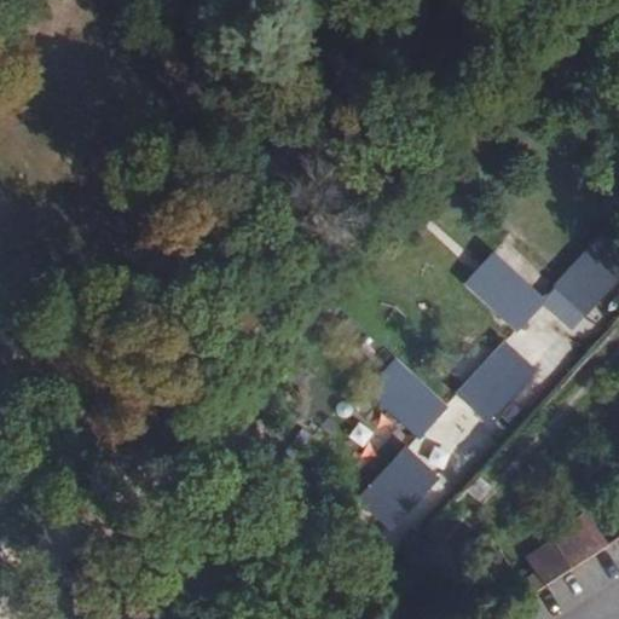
[(618,276),(618,253),(599,236),(554,288),(585,316),(618,276)]
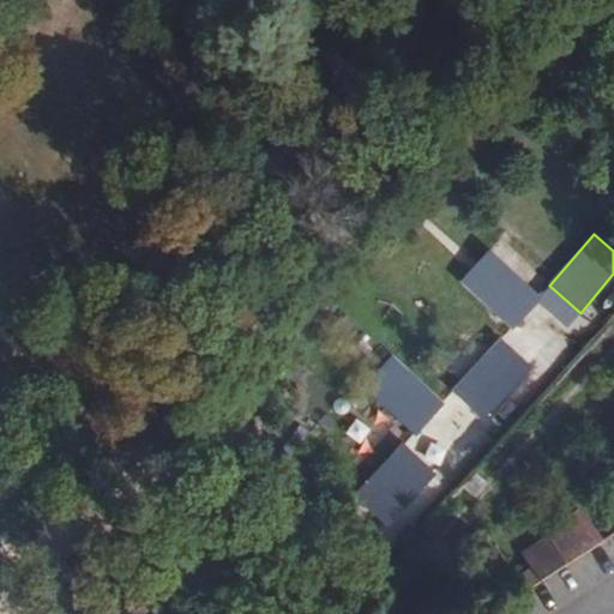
[(541,295),(486,251),(459,283),(515,327),(541,295)]
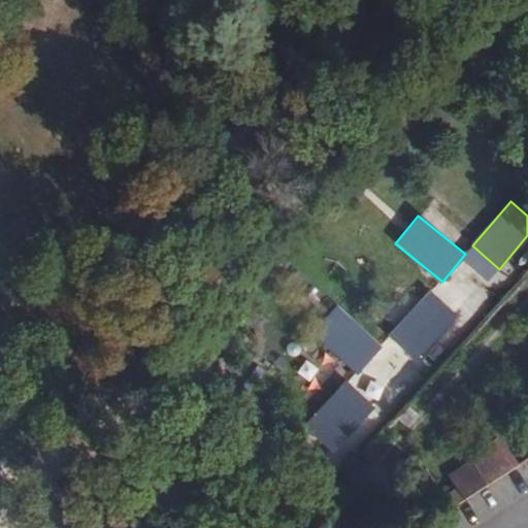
[(456,316),(428,292),(389,336),(417,360),(456,316)]
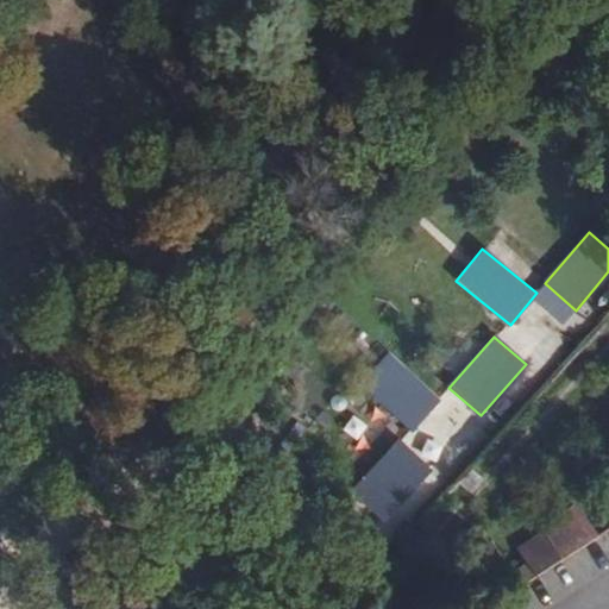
[(439,399),(387,351),(358,383),(412,429),(439,399)]
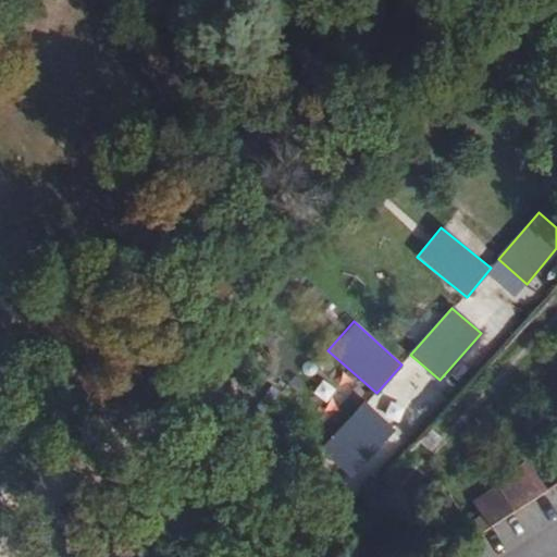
[(395,431),(363,403),(322,448),(354,477),(395,431)]
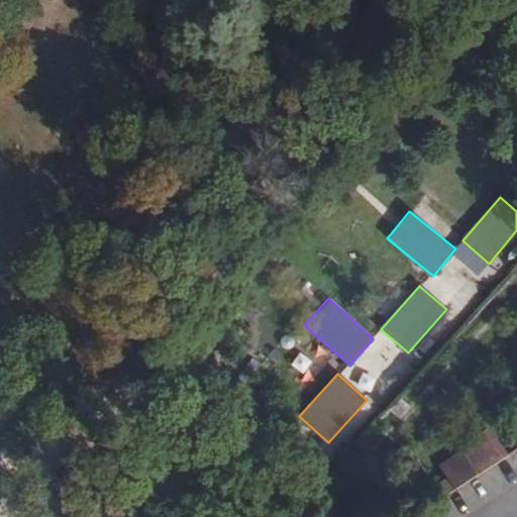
[(456,452),(432,467),(446,490),(471,476),(456,452)]
